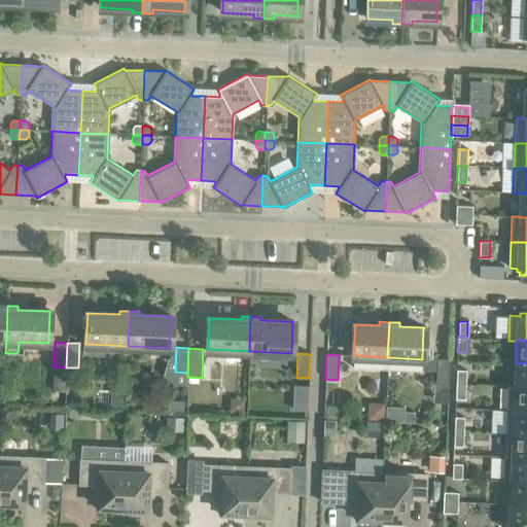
[(436,359),(435,383),(448,384),(449,359),(436,359)]
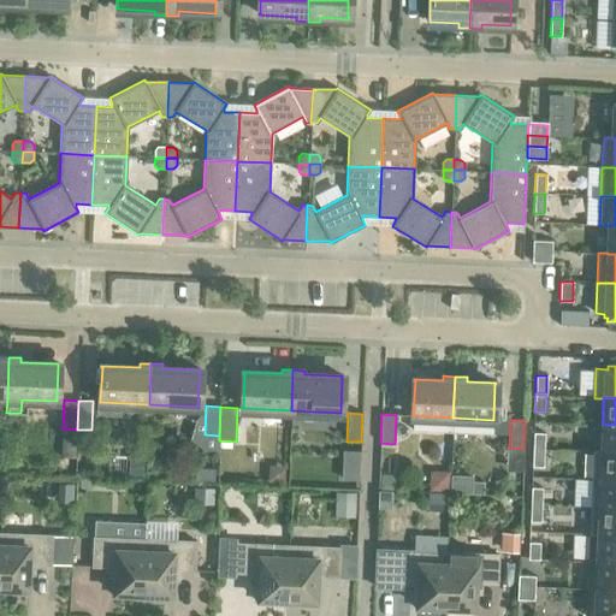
[(615,425),(603,425),(602,451),(602,452),(615,452),(615,425)]
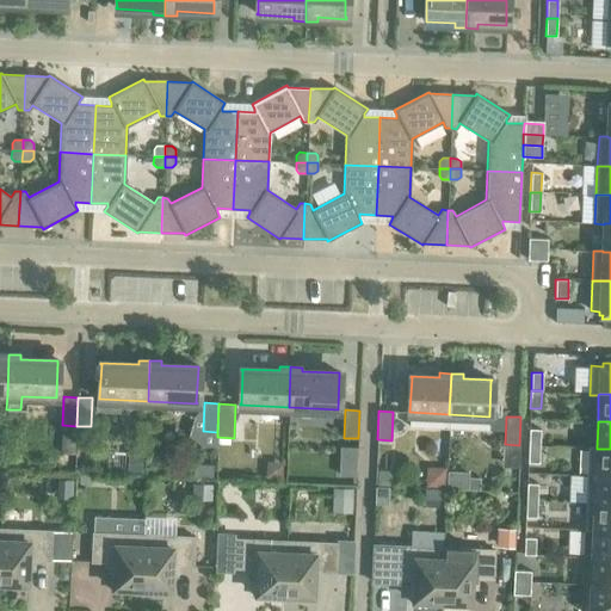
[(529,430),(529,446),(539,446),(539,430),(529,430)]
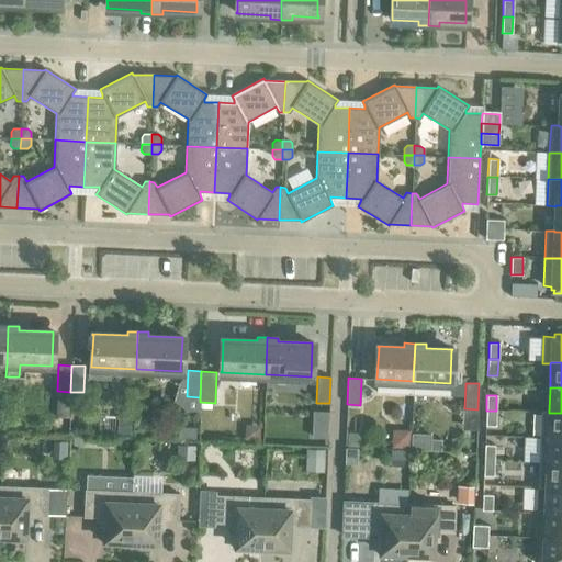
[(56,398),(56,417),(69,417),(70,400),(56,398)]
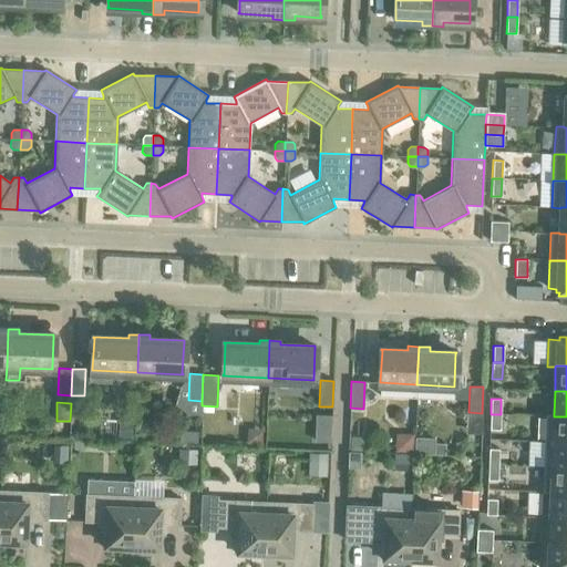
[(466,413),(465,433),(481,433),(482,413),(466,413)]
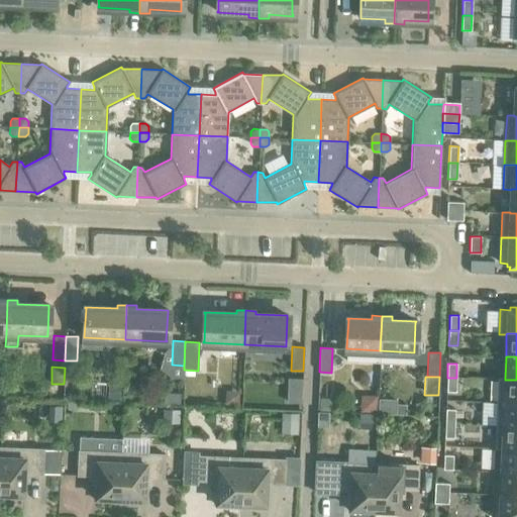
[(456,378),(447,378),(446,392),(455,392),(456,378)]
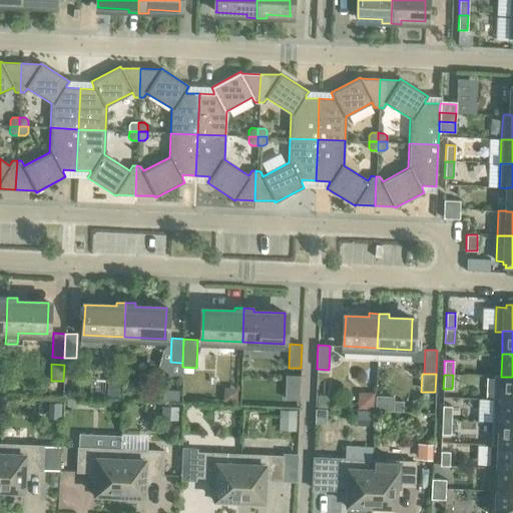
[(493,376),(492,399),(512,400),(512,377),(501,377),(501,376),(493,376)]
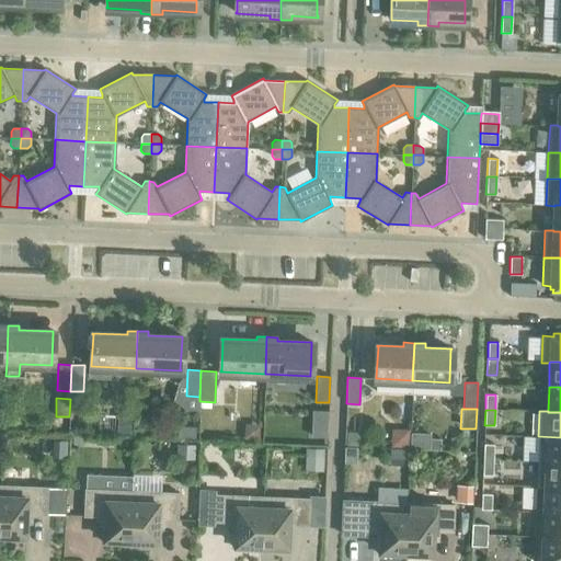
[(117,414),(117,433),(129,433),(130,414),(117,414)]
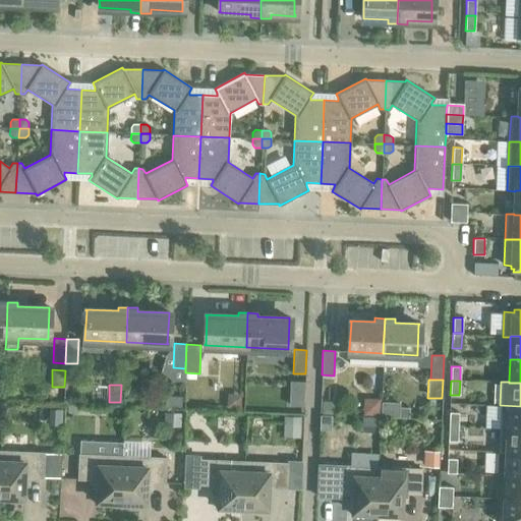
[(165,401),(165,406),(181,406),(181,396),(165,401)]
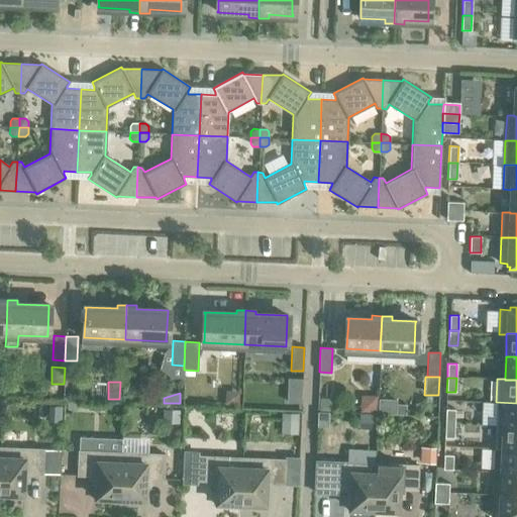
[(318,397),(317,410),(329,410),(329,397),(318,397)]
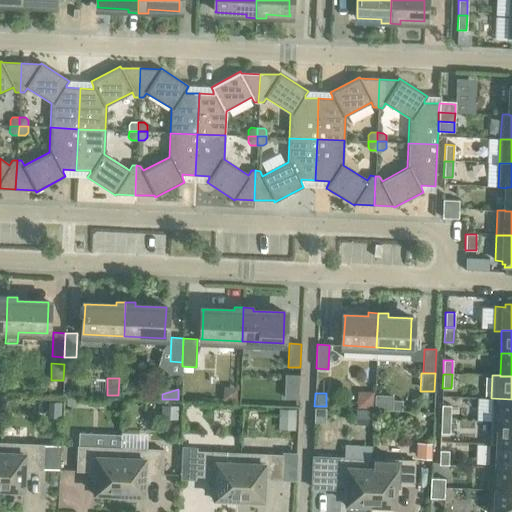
[(374,395),(374,409),(392,410),(392,400),(392,395),(374,395)]
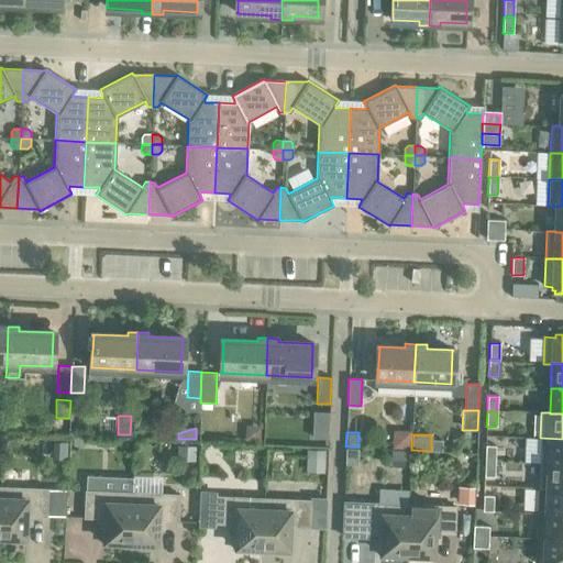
[(562,439),(540,438),(539,463),(562,463),(562,439)]
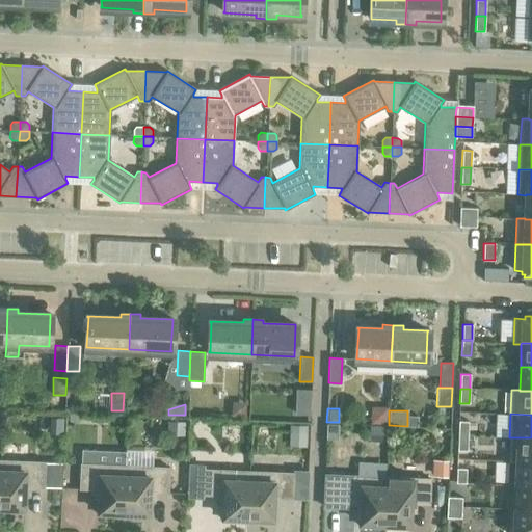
[(407,416),(407,426),(418,426),(418,416),(407,416)]
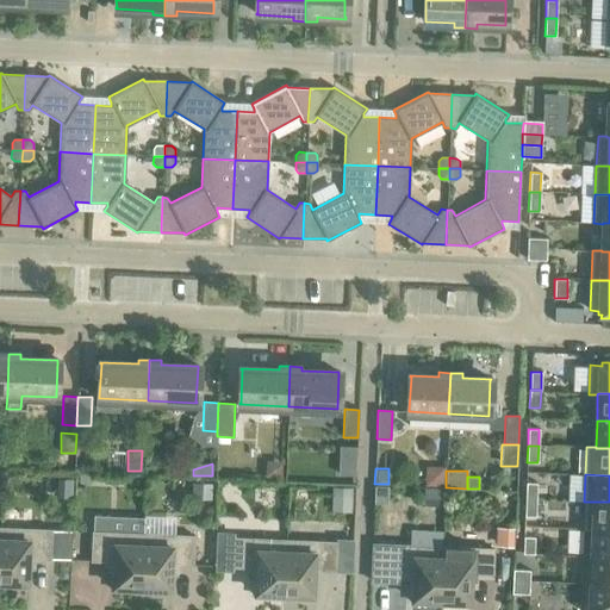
[(526,483),(526,499),(536,500),(536,483),(526,483)]
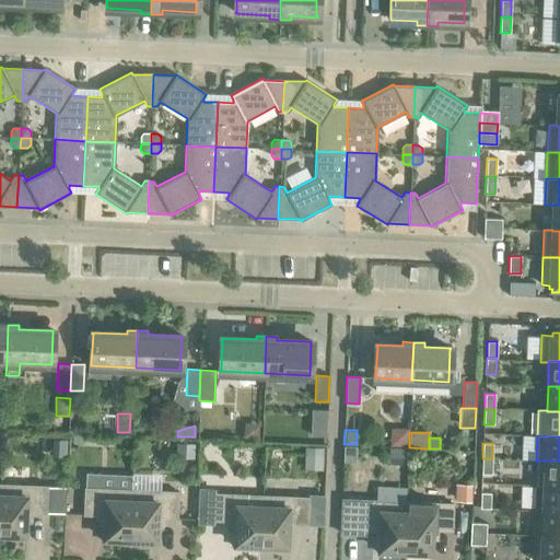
[(177,444),(176,458),(194,458),(194,444),(177,444)]
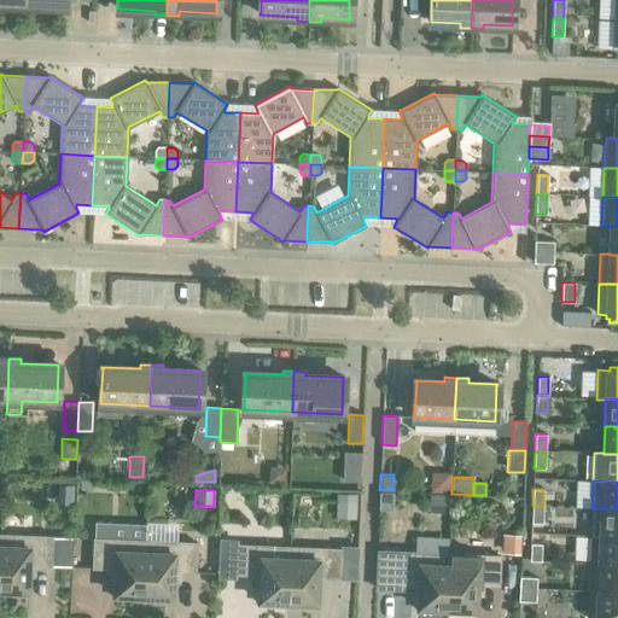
[(379,493),(378,509),(392,511),(394,493),(379,493)]
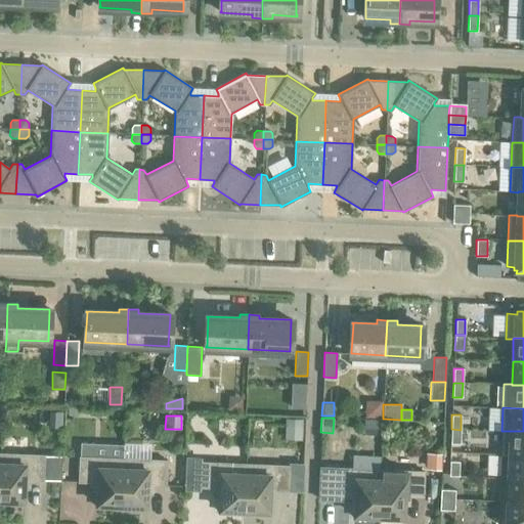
[(285,419),(285,434),(301,435),(302,419),(285,419)]
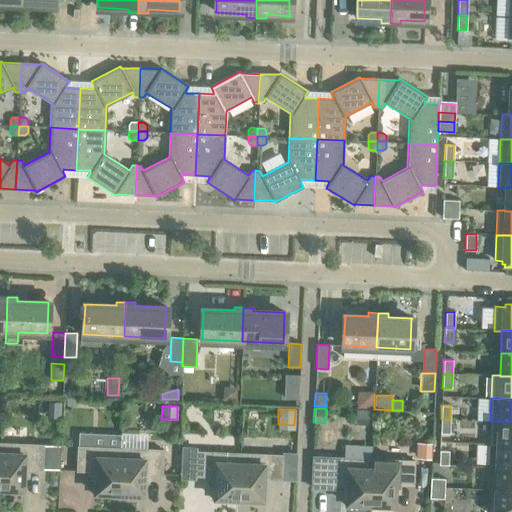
[(450,420),(441,419),(440,433),(449,434),(450,420)]
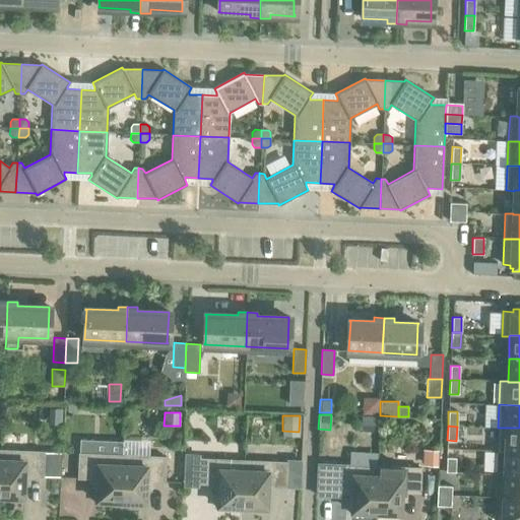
[(497,452),(505,452),(505,451),(519,451),(519,428),(498,428),(497,452)]
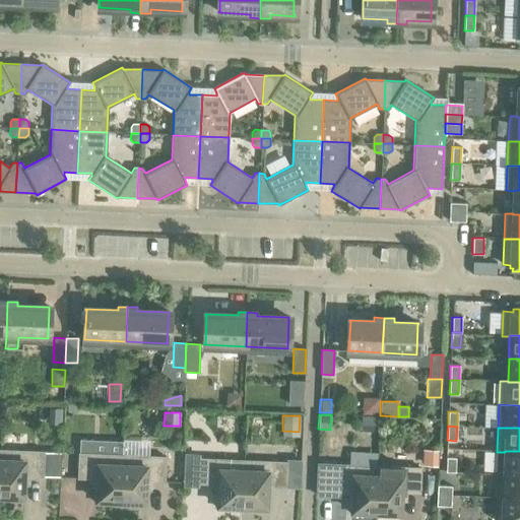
[(423,449),(423,465),(437,466),(437,450),(423,449)]
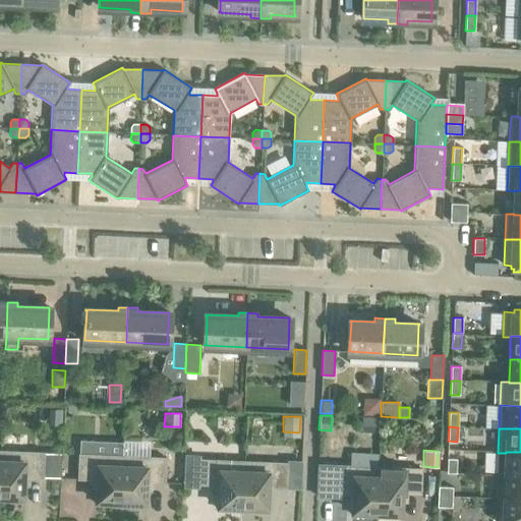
[(0,460),(0,497),(6,498),(6,501),(22,502),(23,484),(27,484),(27,486),(29,486),(30,477),(43,477),(44,453),(30,452),(30,462),(1,461),(0,460)]
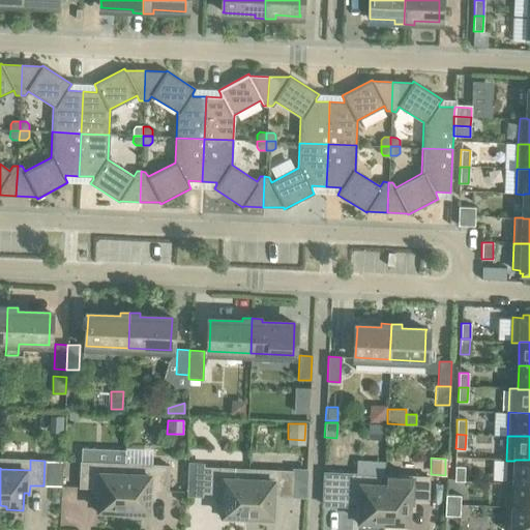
[(514,461),(513,482),(513,483),(529,483),(529,460),(514,460),(514,461)]
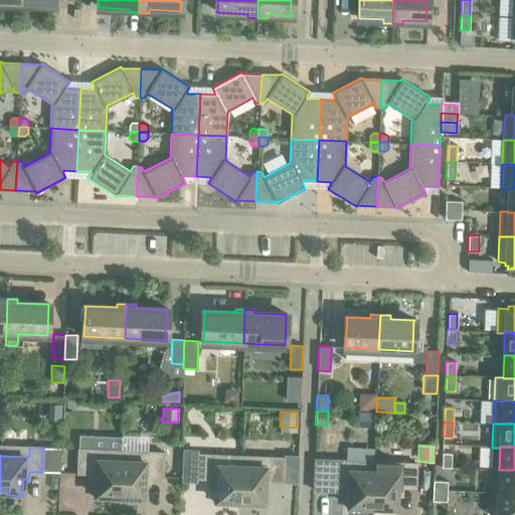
[(111,496),(119,497),(121,451),(78,449),(76,474),(91,474),(90,483),(92,483),(92,482),(96,482),(95,499),(111,500),(111,496)]
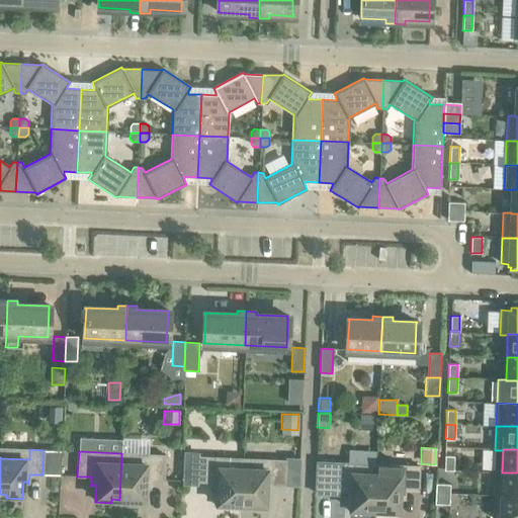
[(121,453),(119,500),(127,500),(127,504),(144,504),(145,487),(149,488),(149,489),(150,489),(150,480),(164,480),(165,455),(121,453)]
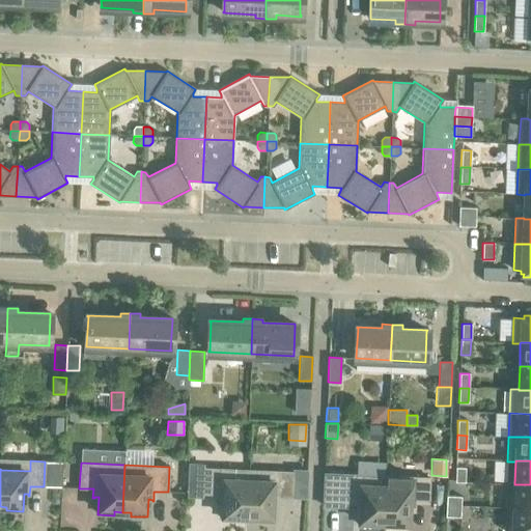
[(455,467),(455,482),(465,482),(465,468),(455,467)]
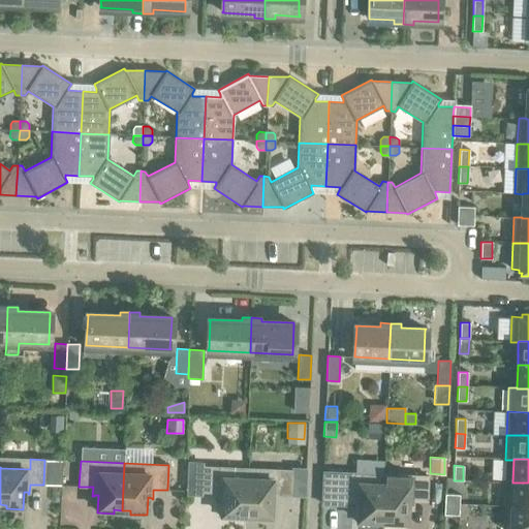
[(238,516),(246,516),(248,468),(204,466),(203,492),(217,493),(216,501),(218,501),(218,500),(222,500),(221,518),(238,519),(238,516)]
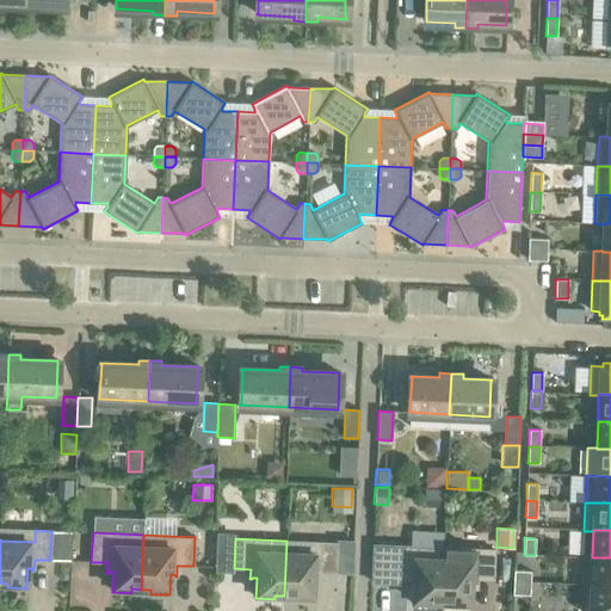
[(287,541),(284,596),(294,596),(294,600),(313,600),(313,580),(319,581),(319,582),(320,582),(320,572),(337,573),(338,543),(287,541)]
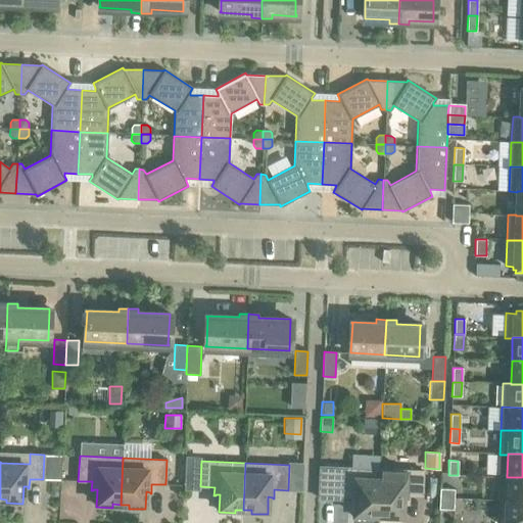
[(369,515),(378,515),(380,469),(320,466),(318,498),(348,500),(348,502),(349,502),(349,501),(353,501),(353,518),(369,519),(369,515)]
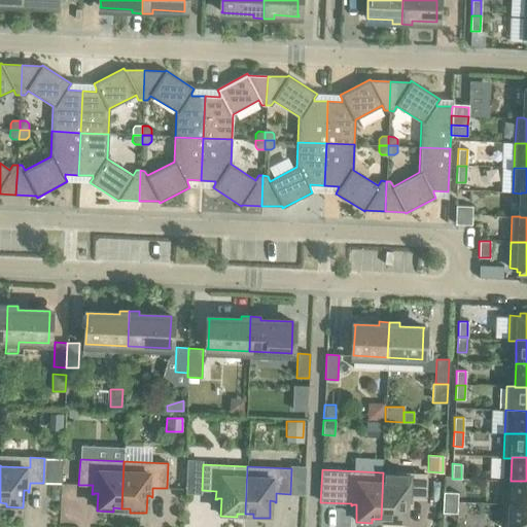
[(383,472),(381,519),(389,520),(389,523),(405,524),(406,506),(410,506),(410,507),(412,507),(412,499),(425,499),(426,475),(383,472)]
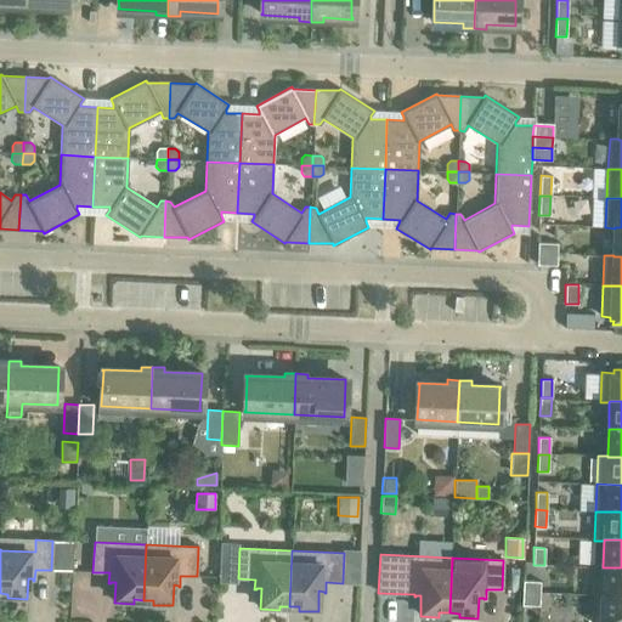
[(594,566),(592,594),(621,595),(621,567),(603,567),(603,566),(594,566)]
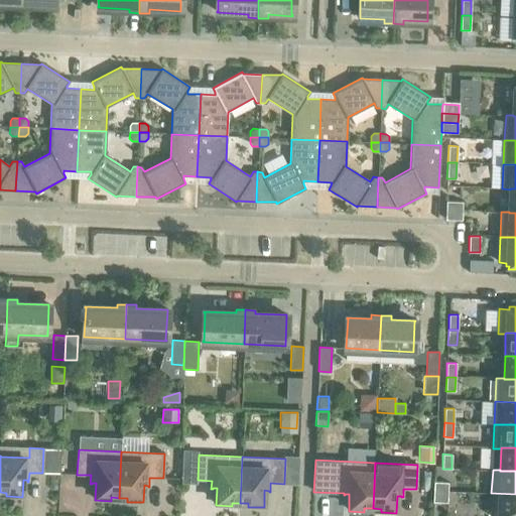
[(433,482),(433,491),(447,491),(447,482),(433,482)]
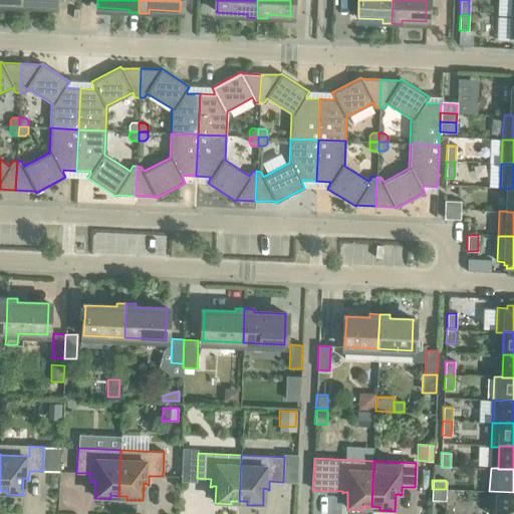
[(446,489),(432,489),(431,500),(445,501),(446,489)]
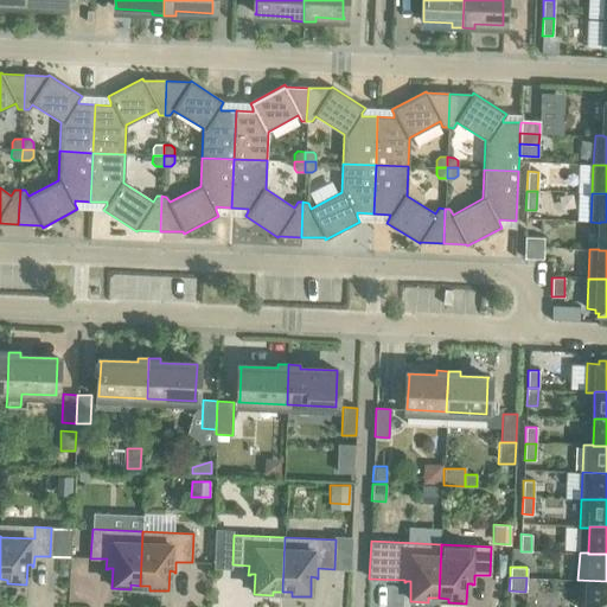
[(606,606),(606,581),(577,580),(576,606),(606,606)]
